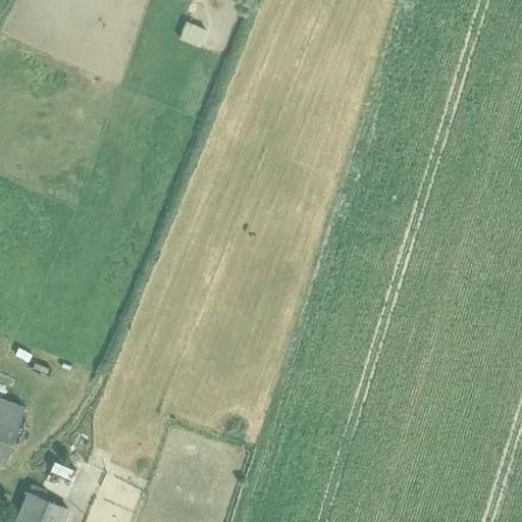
[(186,20),(178,37),(200,46),(207,30),(186,20)]
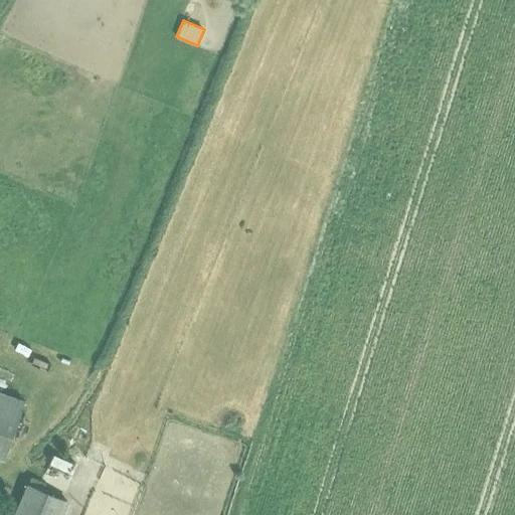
[(16,350),(31,356),(36,344),(20,338),(16,350)]
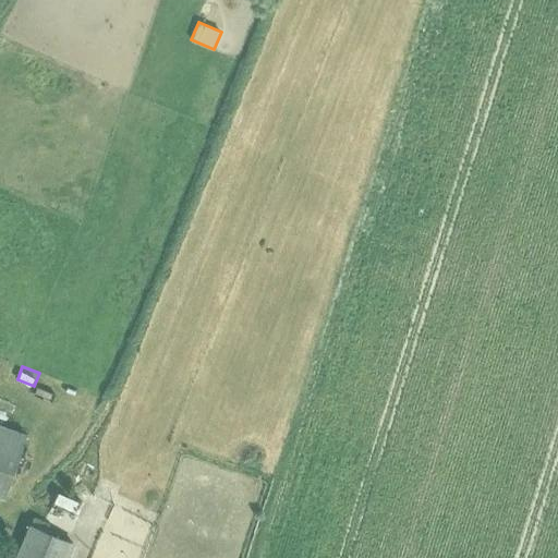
[(0,428),(0,497),(2,498),(25,437),(0,428)]
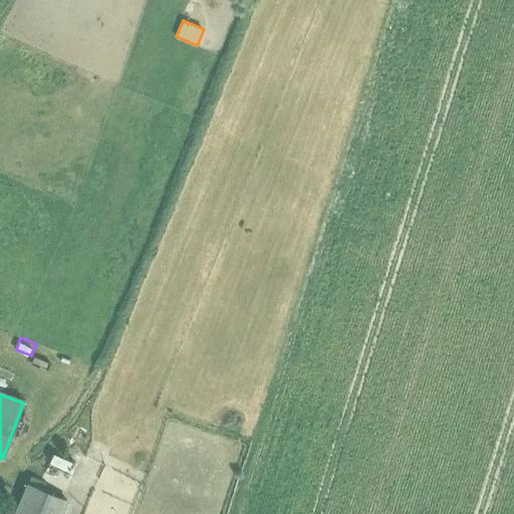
[(48,451),(43,470),(66,476),(71,458),(48,451)]
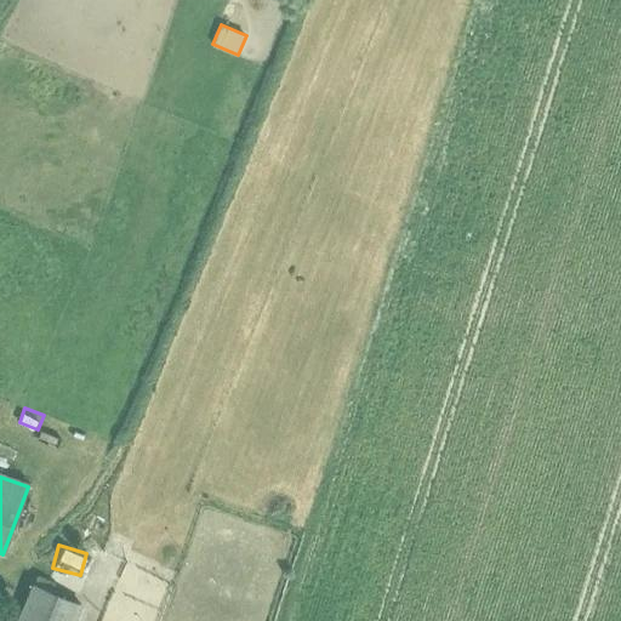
[(74,620),(81,607),(33,586),(17,620),(74,620)]
